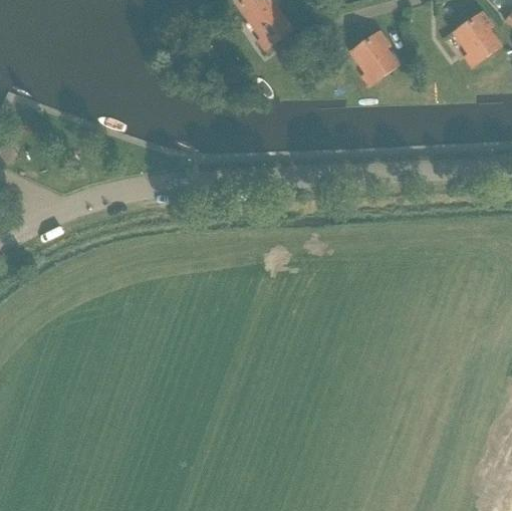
[(255,40),(262,49),(290,29),(273,5),(277,2),(275,0),(233,0),(246,18),(249,15),(263,34),(255,40)]
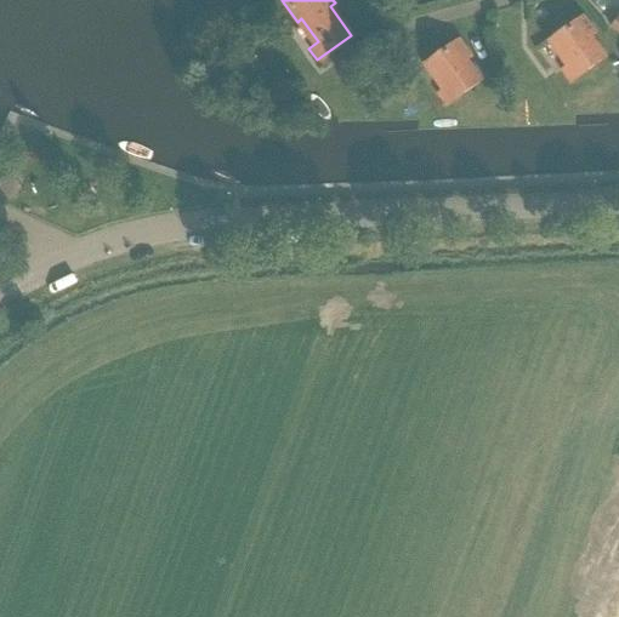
[(618,9),(607,26),(618,34),(618,9)]
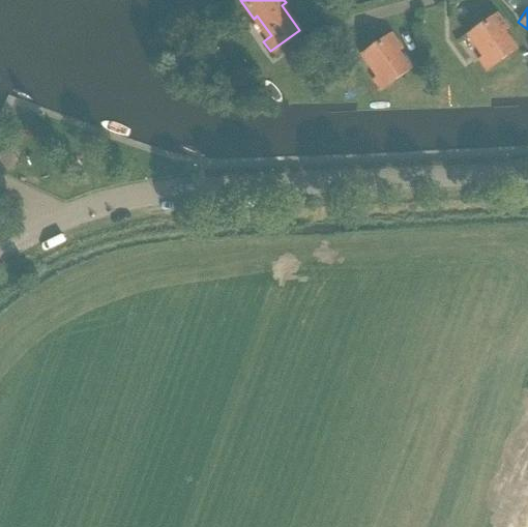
[(477,58),(485,68),(515,47),(502,29),(506,26),(496,11),(466,33),(481,55),(477,58)]
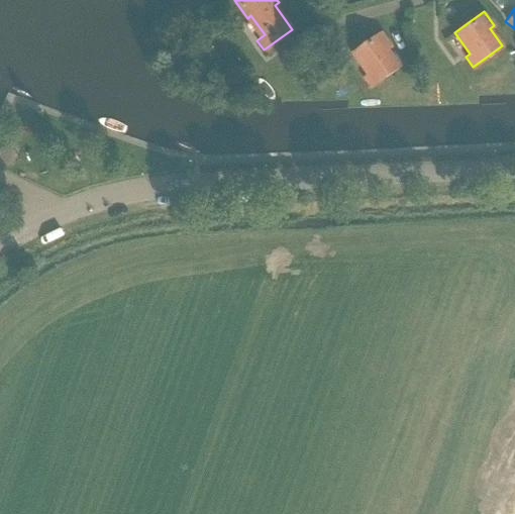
[(362,76),(370,86),(398,65),(386,47),(390,44),(380,30),(351,52),(366,73),(362,76)]
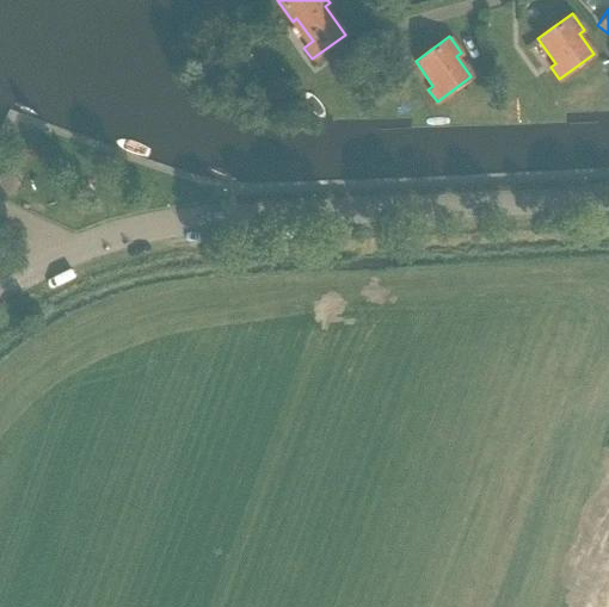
[(285,105),(271,91),(263,100),(277,113),(285,105)]
